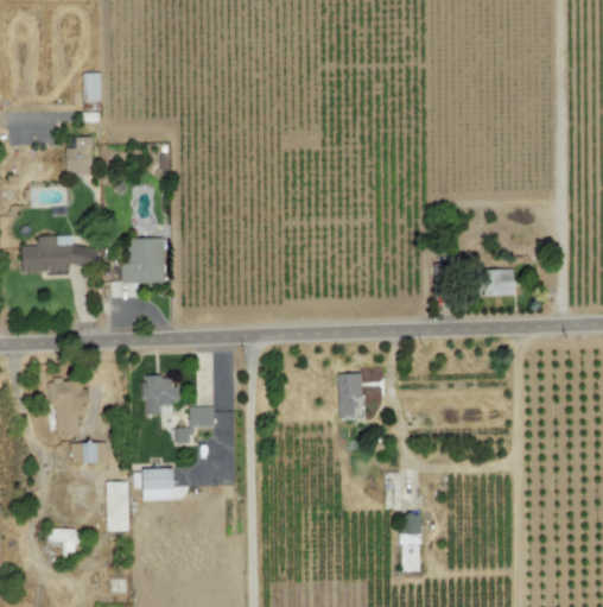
[(101,74),(83,74),(84,103),(102,103),(101,74)]
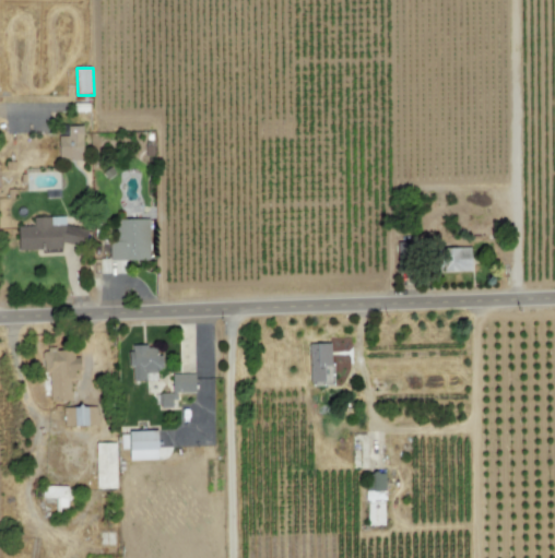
[(85,127),(71,127),(71,135),(61,135),(61,161),(85,161),(85,127)]
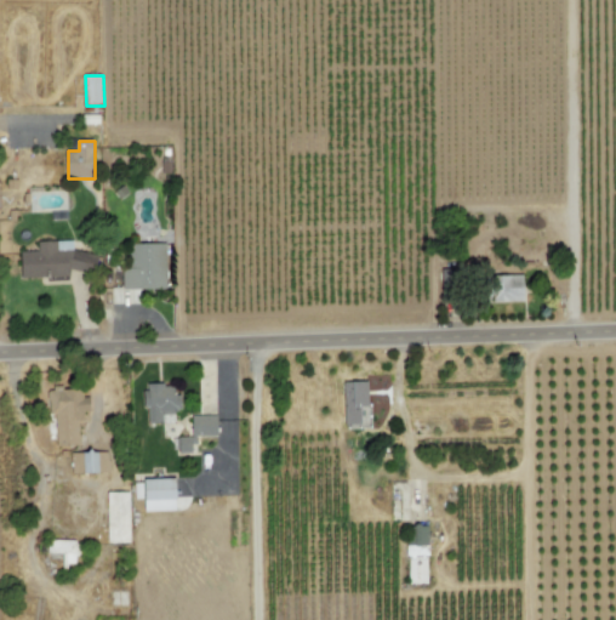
[(23,279),(70,278),(70,273),(98,272),(98,252),(75,252),(75,242),(40,242),(40,251),(22,252),(23,279)]
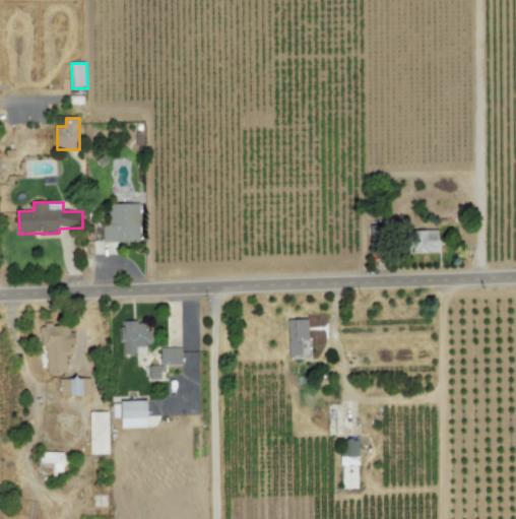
[(140,204),(112,204),(112,226),(105,226),(105,243),(141,243),(140,204)]
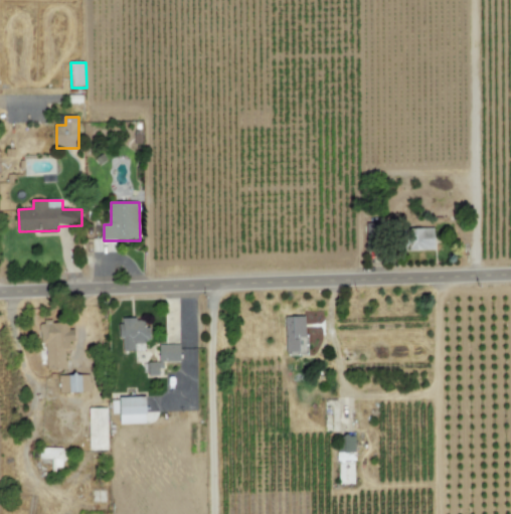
[(436,249),(436,227),(405,229),(405,250),(436,249)]
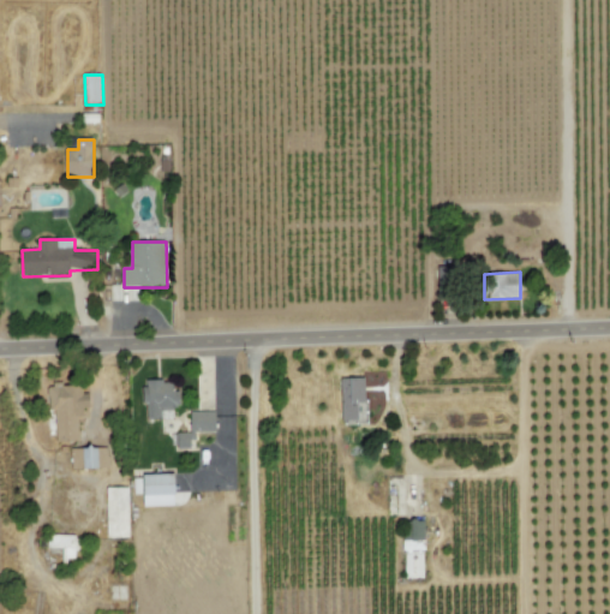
[(342,379),(344,422),(368,422),(366,379),(342,379)]
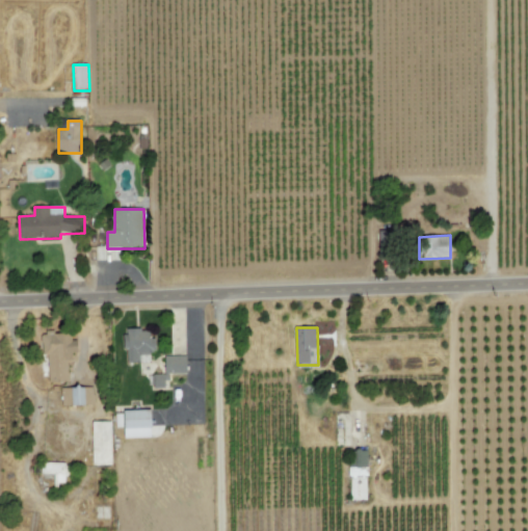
[(152,362),(152,352),(155,352),(154,328),(125,330),(126,350),(128,350),(129,364),(152,362)]
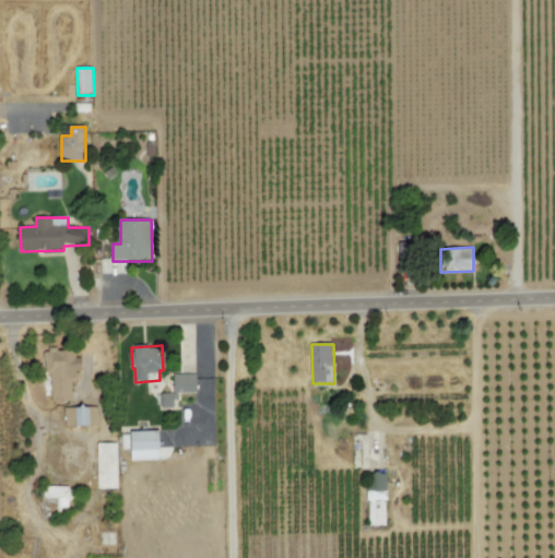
[(49,402),(75,401),(73,371),(81,371),(80,351),(58,352),(58,347),(47,348),(49,402)]
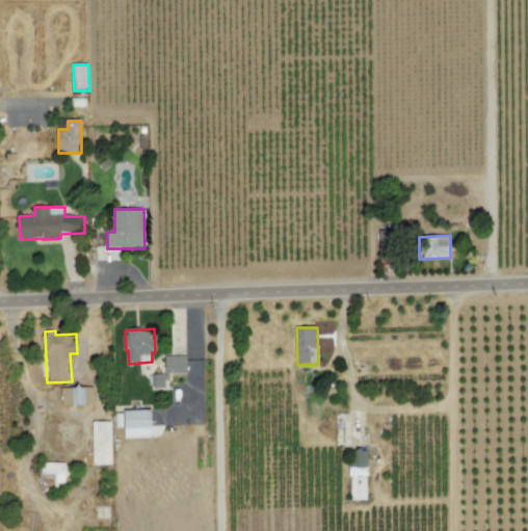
[(166,356),(166,375),(188,374),(187,356),(166,356)]
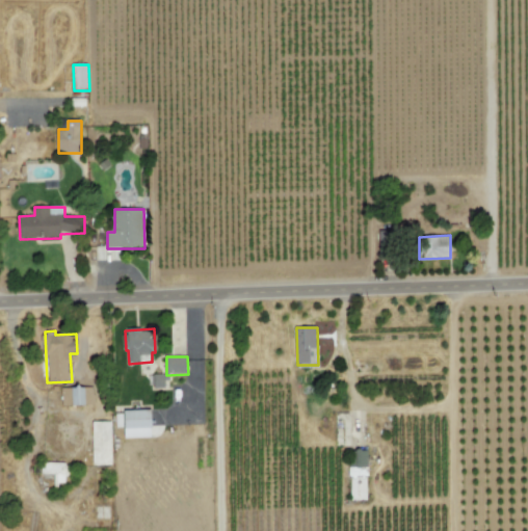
[(154,375),(154,389),(167,389),(167,375),(154,375)]
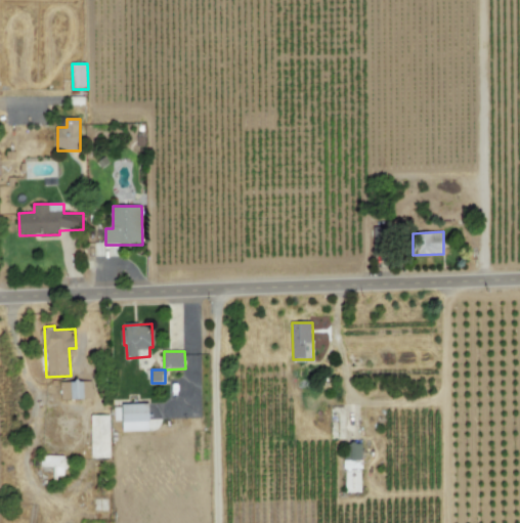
[(62,399),(94,398),(93,382),(61,383),(62,399)]
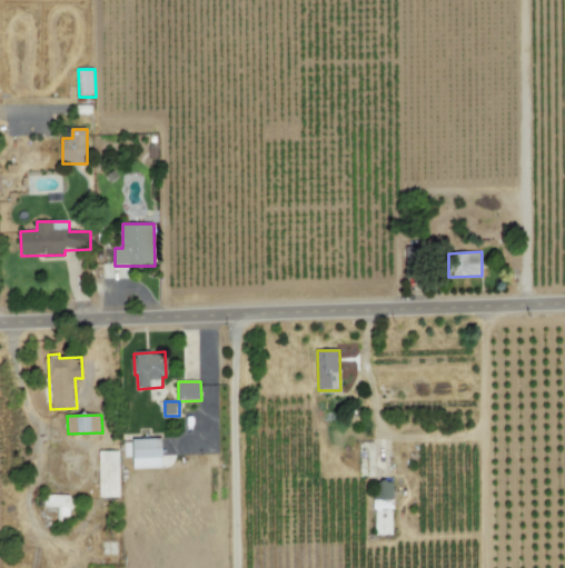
[(134,440),(135,469),(164,468),(162,439),(134,440)]
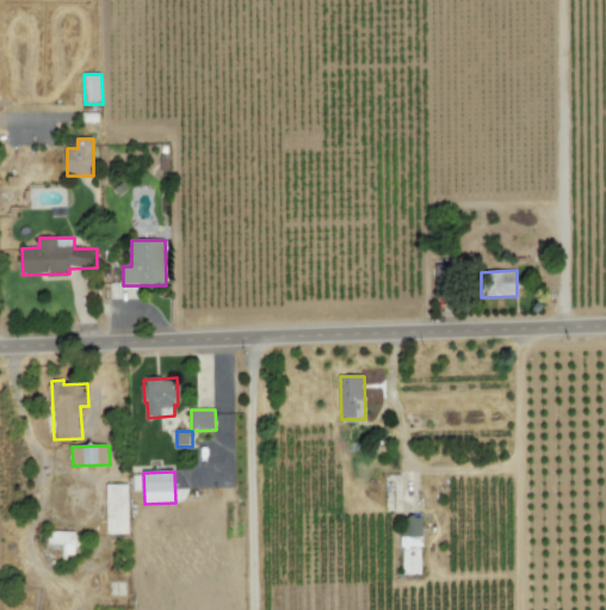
[(107,535),(130,534),(129,485),(107,485),(107,535)]
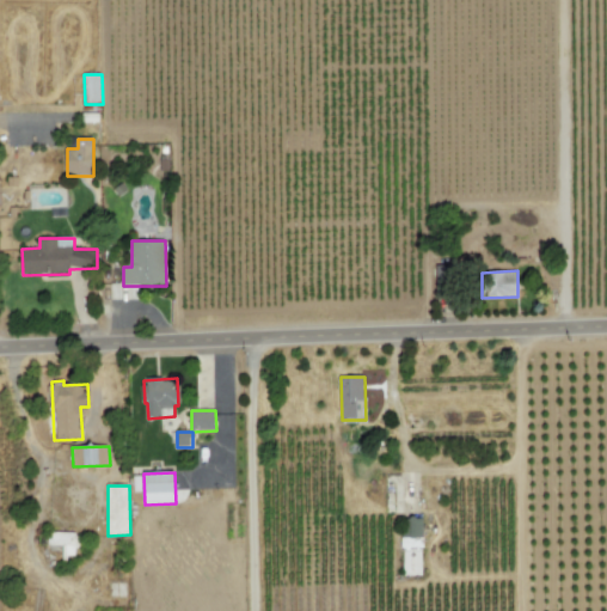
[(77,533),(49,532),(48,545),(65,545),(63,556),(75,556),(77,533)]
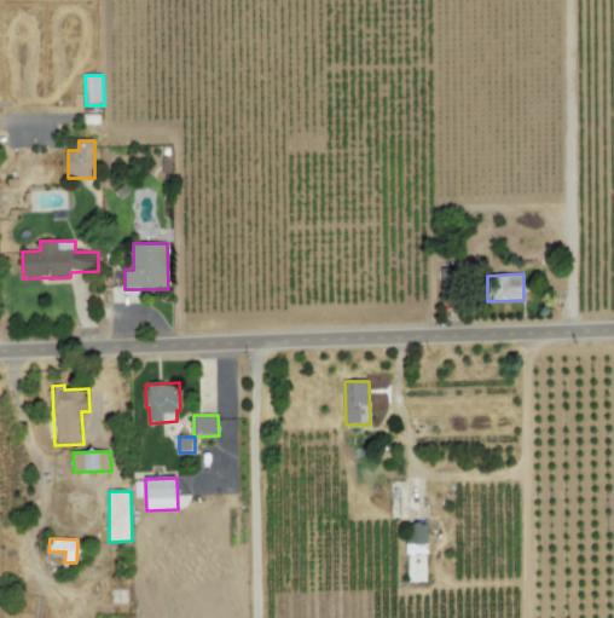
[(410,583),(428,582),(428,544),(409,546),(410,583)]
